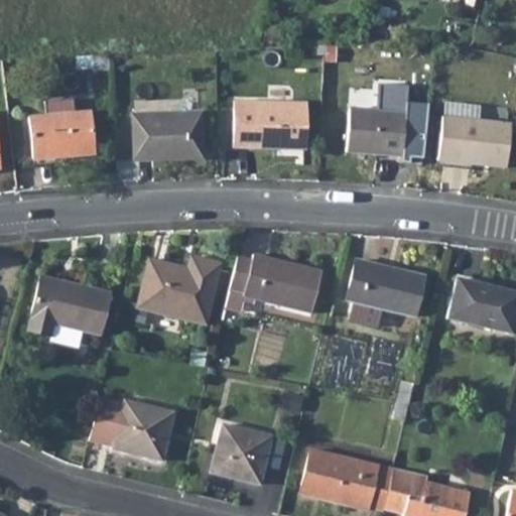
[(394,114),(395,101),(352,97),(347,153),(402,158),(407,115),(394,114)]
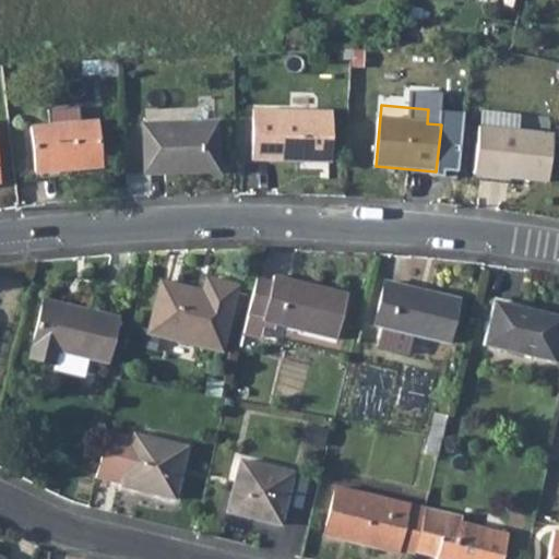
[(52,109),(52,125),(100,120),(99,106),(52,109)]
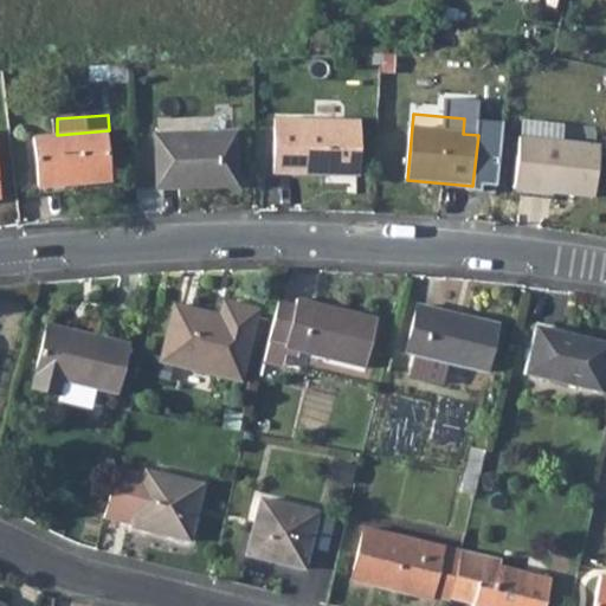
[(361,176),(362,121),(279,120),(278,174),(361,176)]
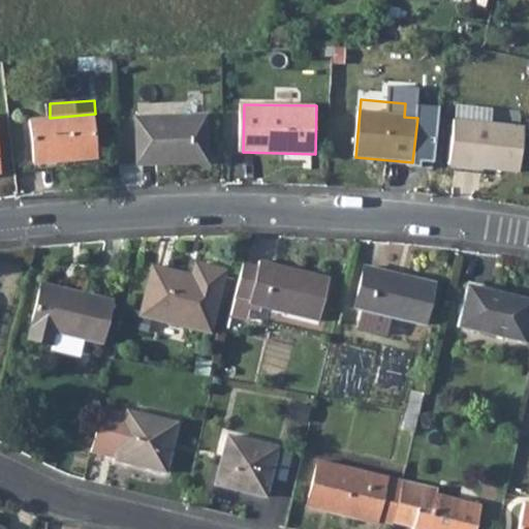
[(526,126),(527,116),(496,112),(495,122),(526,126)]
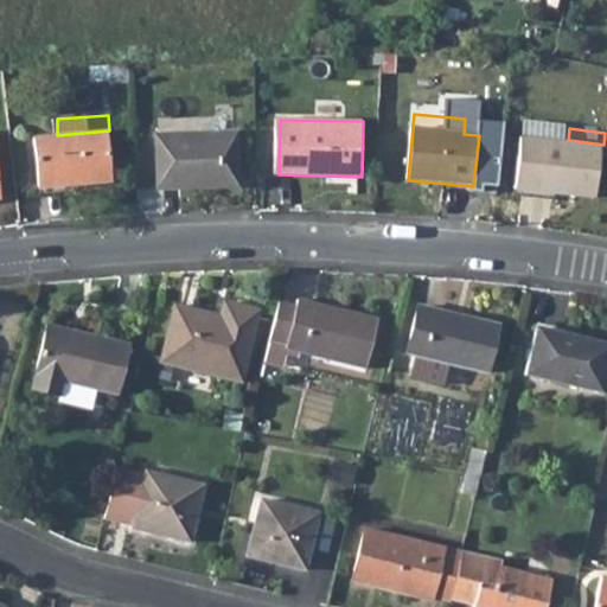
[(113,181),(109,131),(57,135),(40,136),(44,186),(113,181)]
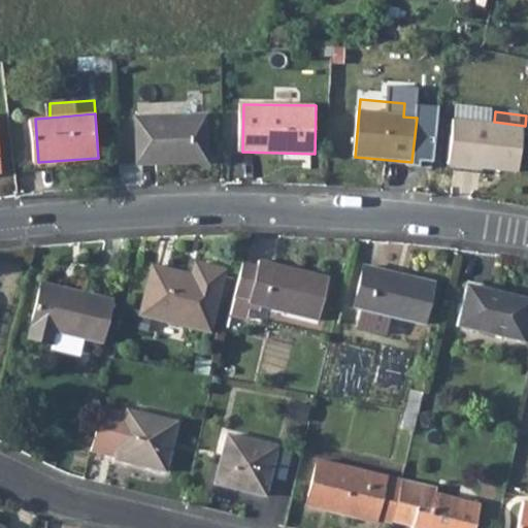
[(208,161),(208,119),(141,120),(142,162),(208,161)]
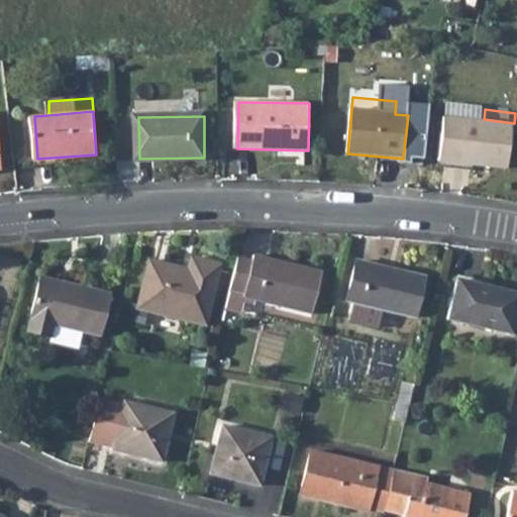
[(507,168),(511,126),(443,120),(439,162),(507,168)]
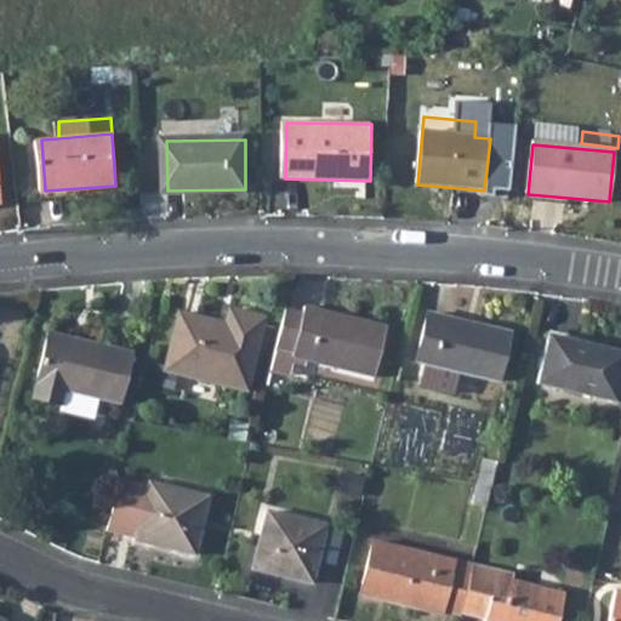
[(385,326),(305,308),(292,357),(374,377),(385,326)]
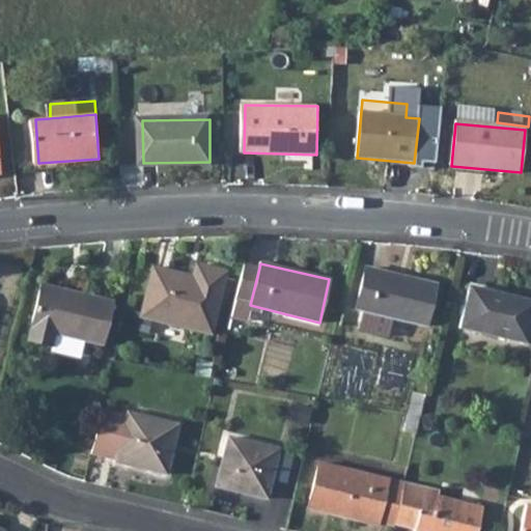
[(193,278),(152,270),(140,319),(211,335),(225,273),(196,267),(193,278)]
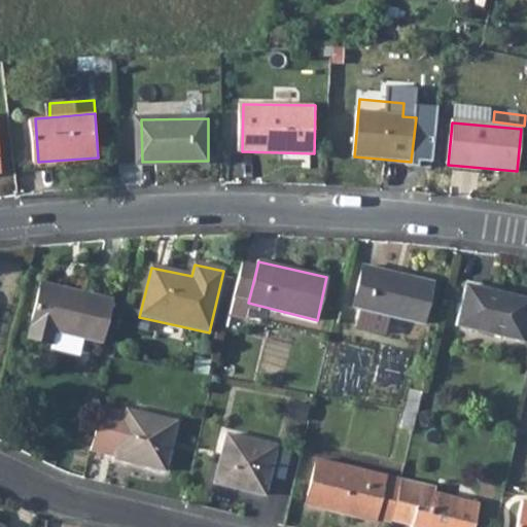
[(432,283),(362,267),(353,308),(362,311),(392,317),(422,324),(432,283)]
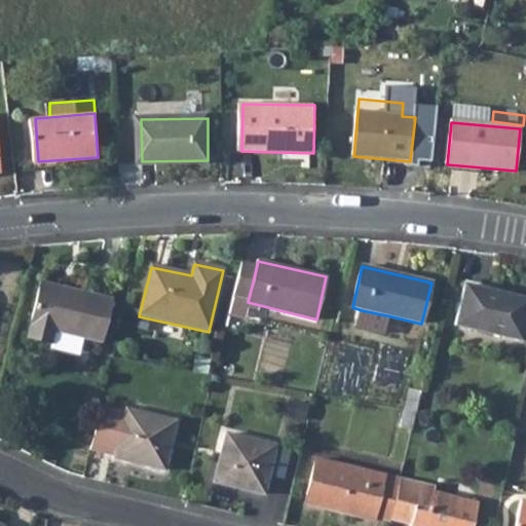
[(109,299),(40,283),(27,341),(48,346),(52,329),(100,340),(109,299)]
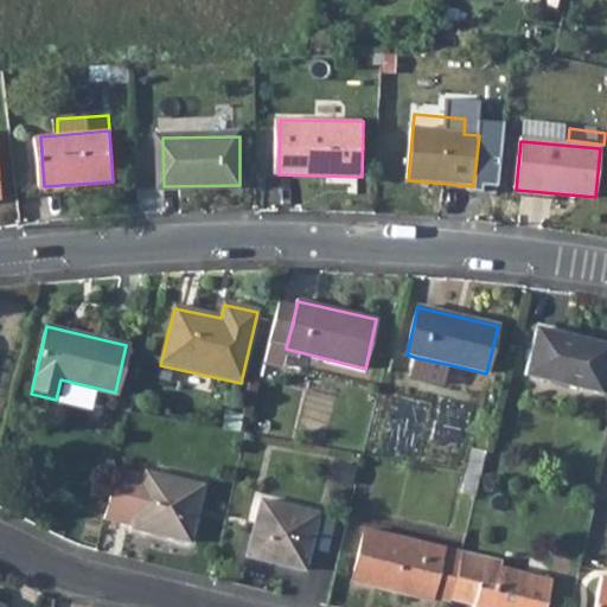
[(606,370),(606,346),(534,331),(524,376),(602,394),(606,370)]
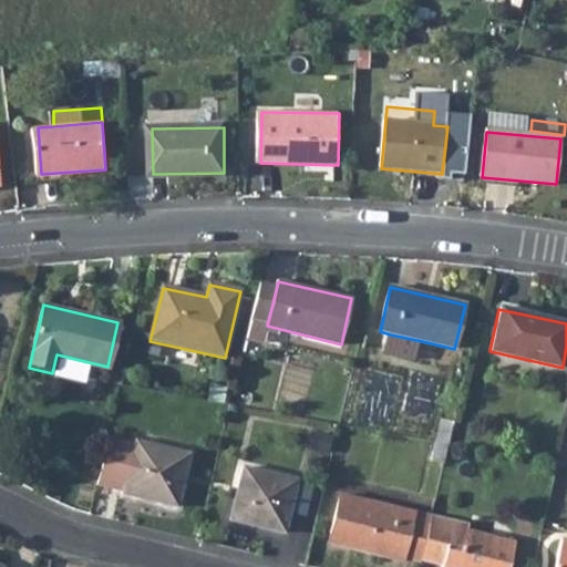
[(422,341),(390,334),(385,350),(419,358),(422,341)]
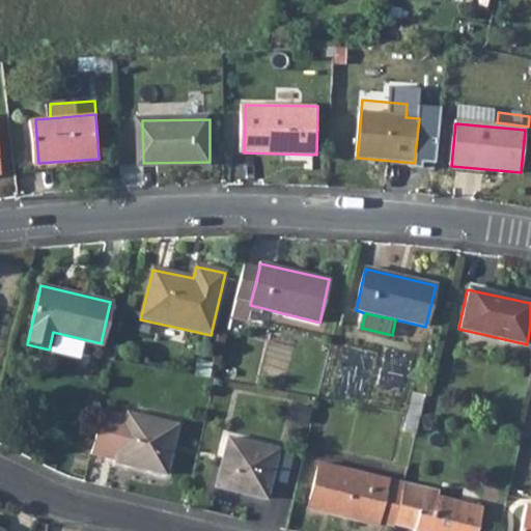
[(178,423),(129,413),(118,462),(168,474),(178,423)]
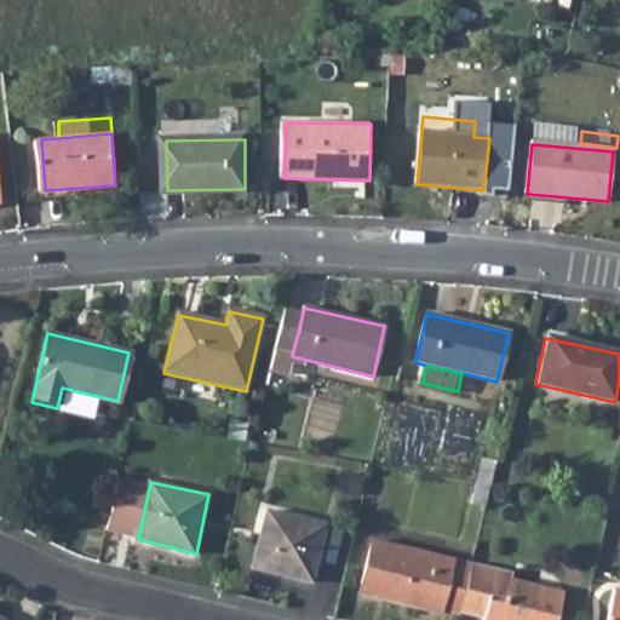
[(327,523),(269,509),(256,566),(314,580),(327,523)]
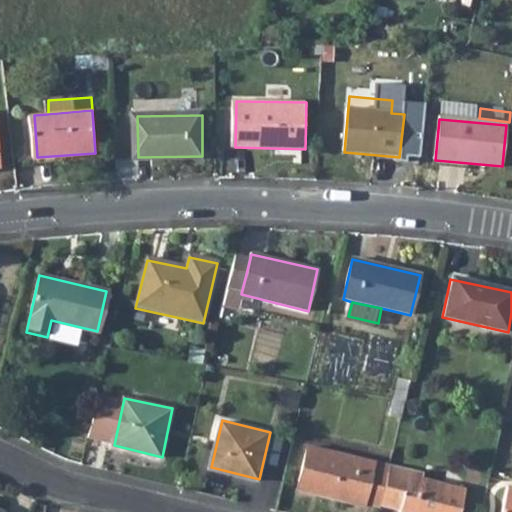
[(390,464),(308,444),(299,482),(333,491),(332,496),(366,503),(367,499),(381,502),(390,464)]
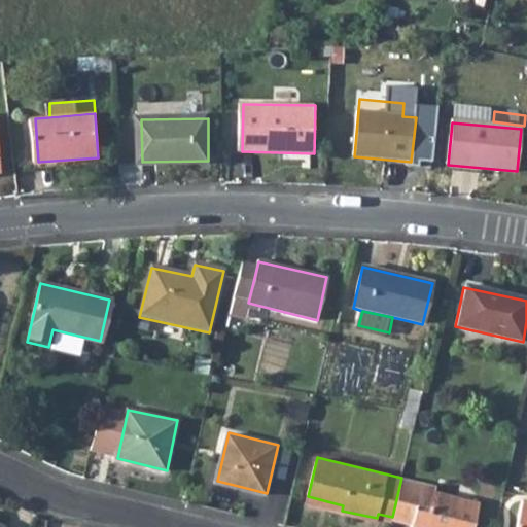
[(423,490),(424,483),(401,478),(392,517),(414,522),(414,525),(423,526),(472,526),(480,500),(435,490),(434,493),(423,490)]
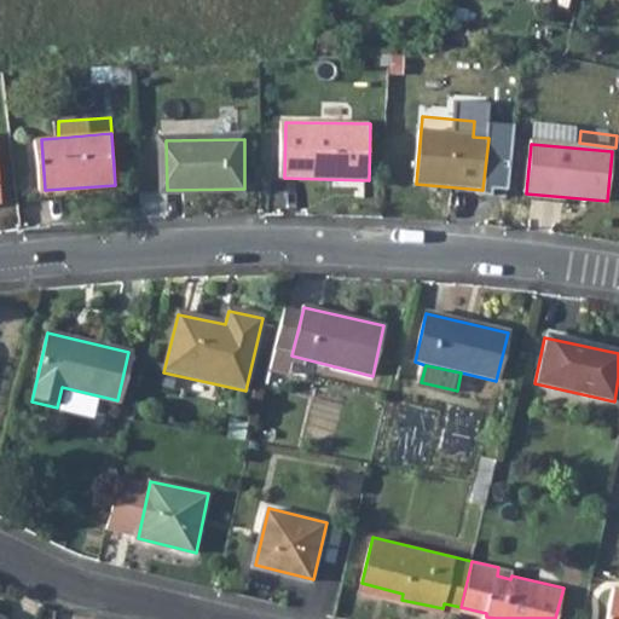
[(618,618),(618,584),(615,584),(606,618),(618,618)]
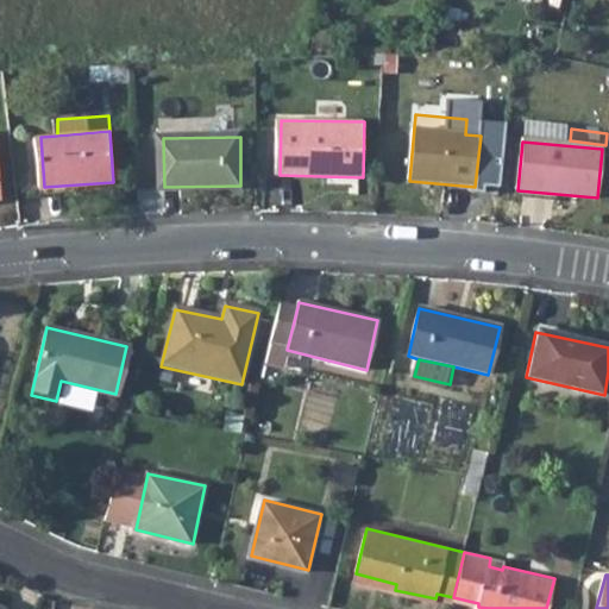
[(592,576),(584,608),(596,608),(603,578),(592,576)]
